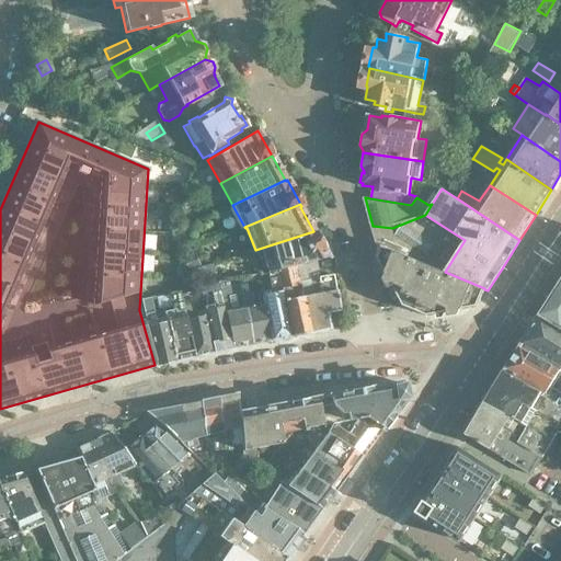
[(392,228),(373,226),(378,242),(377,250),(379,255),(384,245),(445,272),(465,240),(425,215),(392,228)]
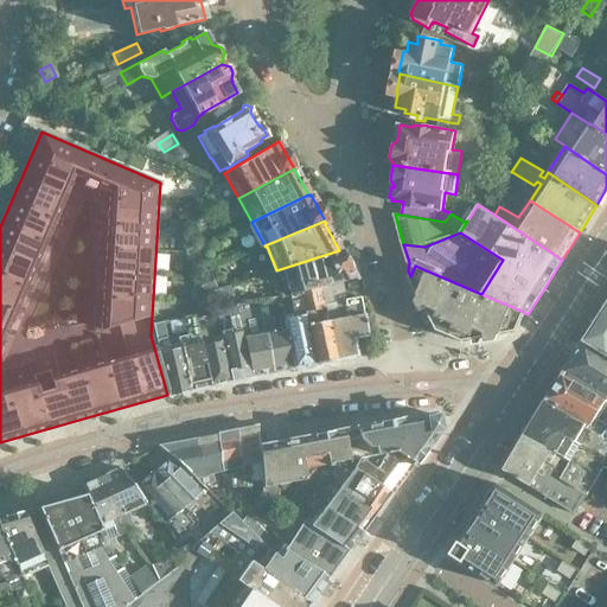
[(339,250),(276,270),(276,272),(281,269),(288,295),(343,282),(355,279),(339,250)]
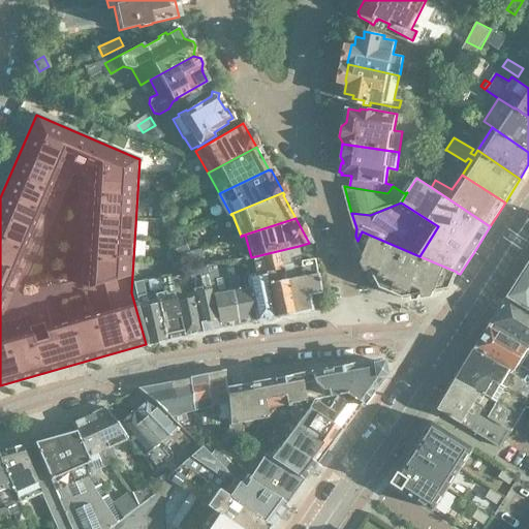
[(182,232),(177,219),(161,225),(167,239),(182,232)]
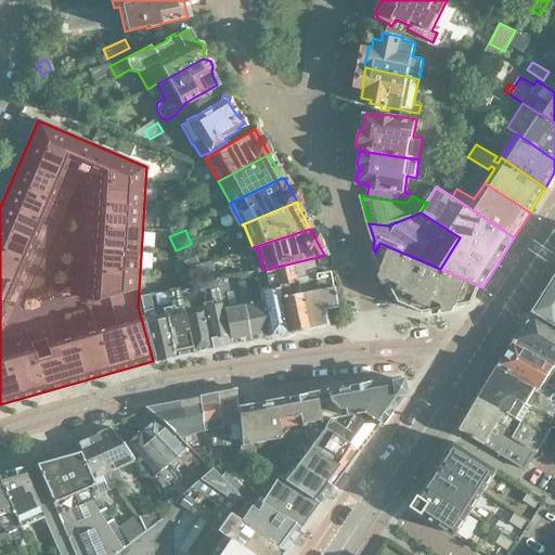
[(379,243),(375,253),(388,280),(388,281),(389,281),(395,289),(399,295),(399,296),(401,299),(401,298),(408,304),(414,308),(414,309),(417,311),(444,314),(455,312),(473,302),(482,287),(479,286),(479,285),(440,269),(379,243)]
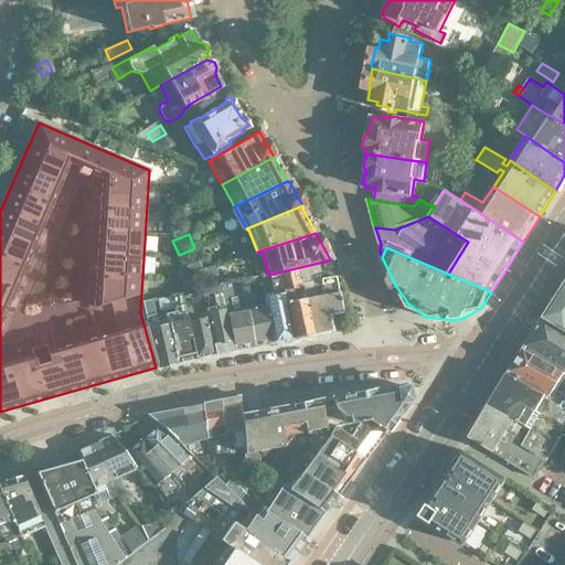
[(200,263),(194,248),(179,255),(184,269),(200,263)]
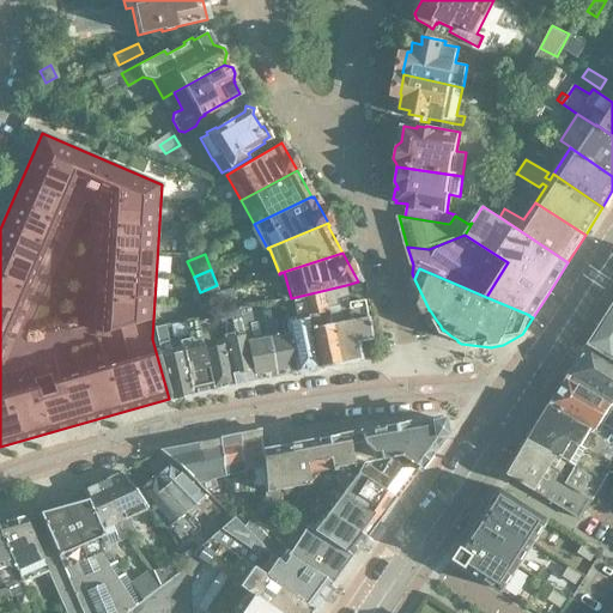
[(345,287),(323,292),(340,364),(357,360),(360,357),(357,343),(370,339),(364,301),(350,303),(349,303),(347,303),(345,287)]
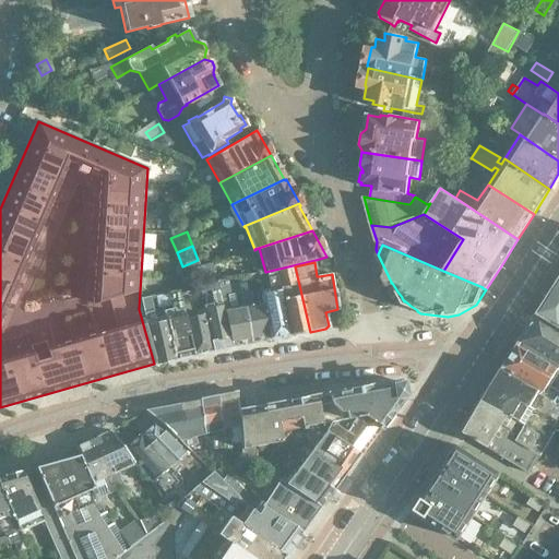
[(295,266),(276,271),(289,335),(310,332),(295,266)]
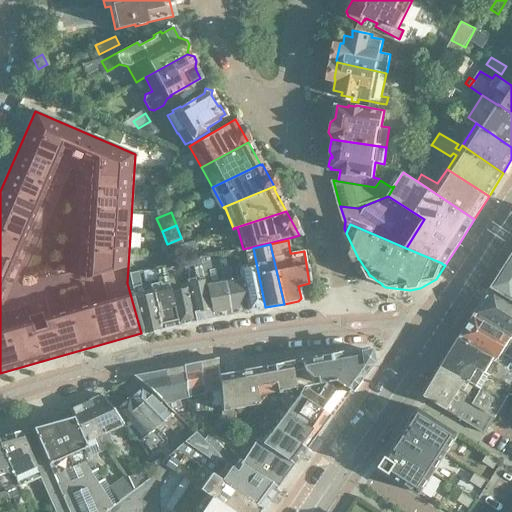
[(238,265),(239,270),(241,278),(247,310),(265,307),(253,248),(244,250),(247,263),(238,265)]
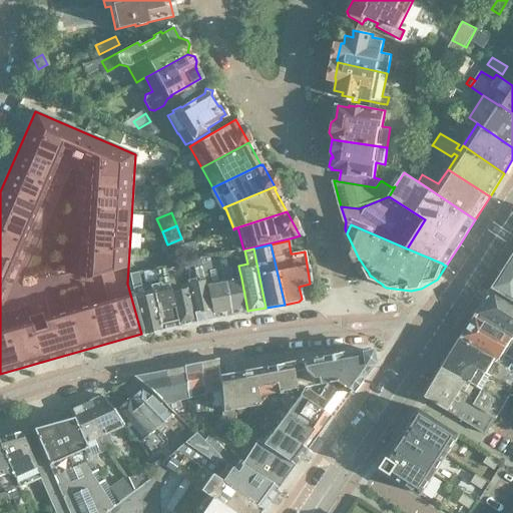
[(224,254),(217,257),(218,260),(220,270),(221,270),(227,269),(224,254)]
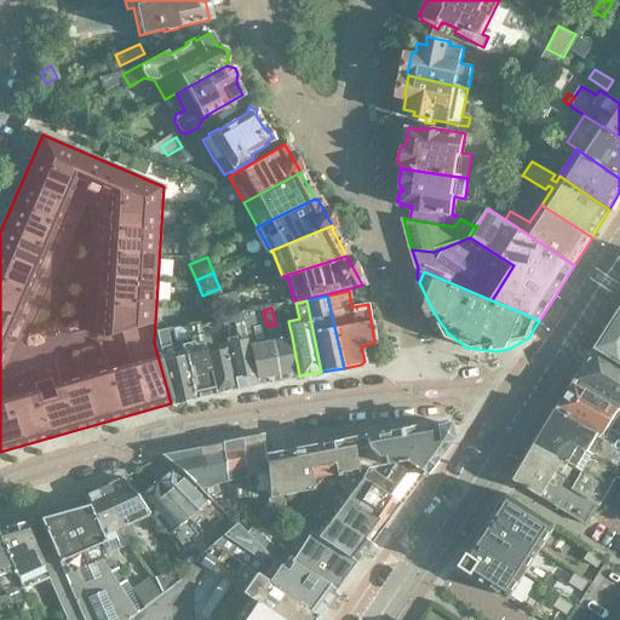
[(619,313),(612,327),(598,348),(619,360),(619,313)]
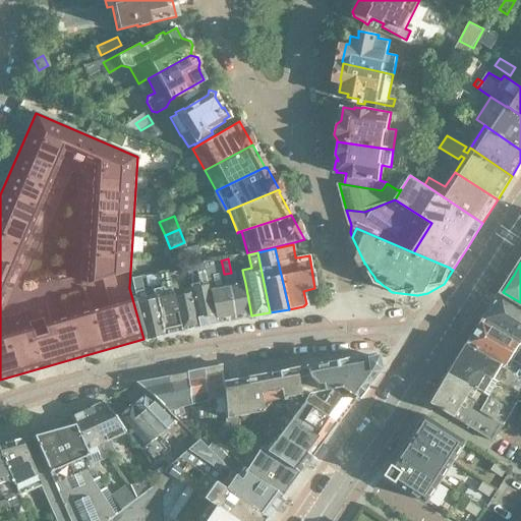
[(205,267),(216,323),(234,320),(225,274),(224,274),(222,264),(205,267)]
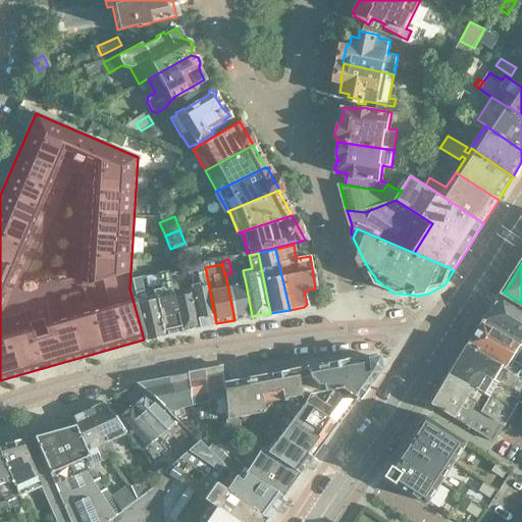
[(199,327),(216,323),(205,267),(205,265),(186,268),(187,274),(198,271),(201,286),(191,289),(192,294),(199,327)]
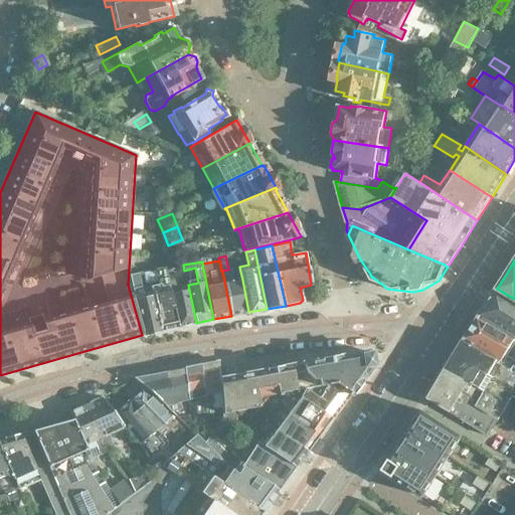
[(228,270),(222,271),(231,316),(248,312),(242,280),(233,281),(230,269),(228,270)]
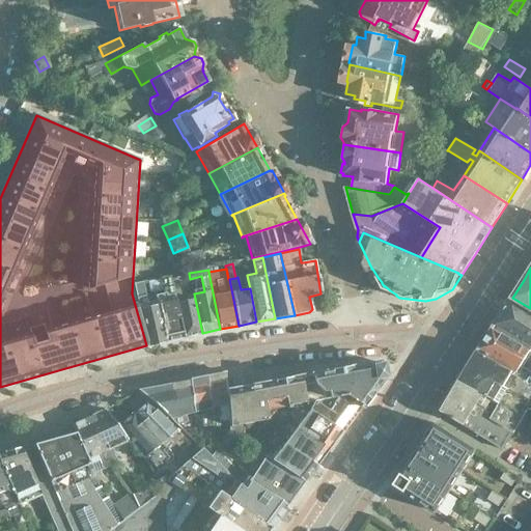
[(167,302),(159,304),(166,341),(184,337),(176,300),(173,289),(172,280),(166,281),(167,302)]
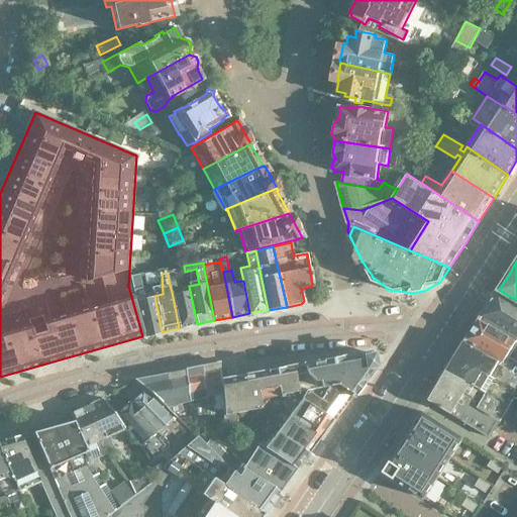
[(139,274),(130,276),(143,336),(162,332),(154,296),(144,298),(143,294),(139,274)]
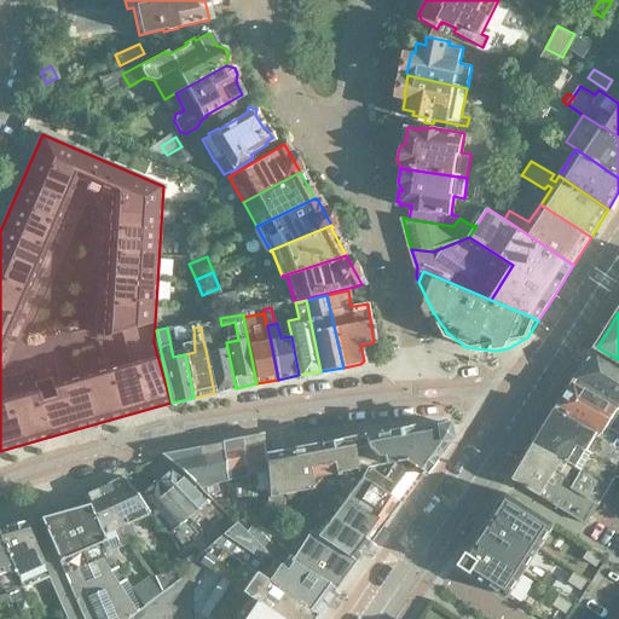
[(213,336),(202,337),(206,350),(214,393),(236,388),(227,348),(217,351),(213,336)]
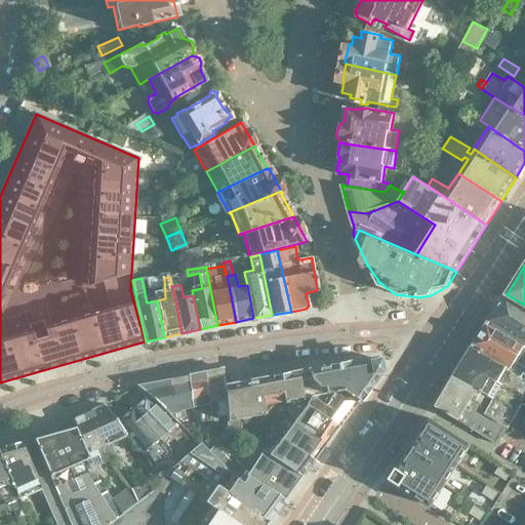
[(505,298),(489,321),(490,322),(524,342),(524,305),(507,294),(505,298)]
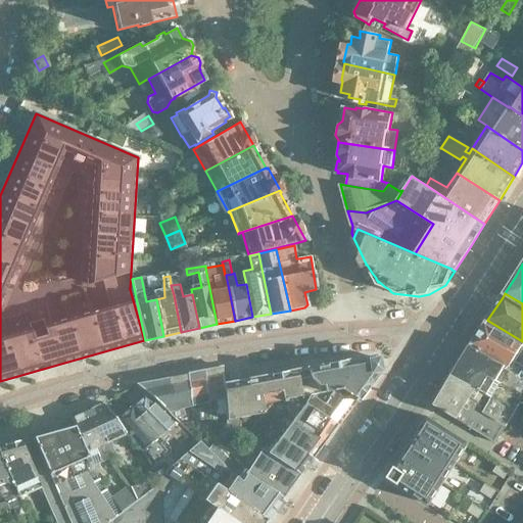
[(522,341),(488,321),(471,346),(505,365),(509,367),(513,362),(522,368),(522,341)]
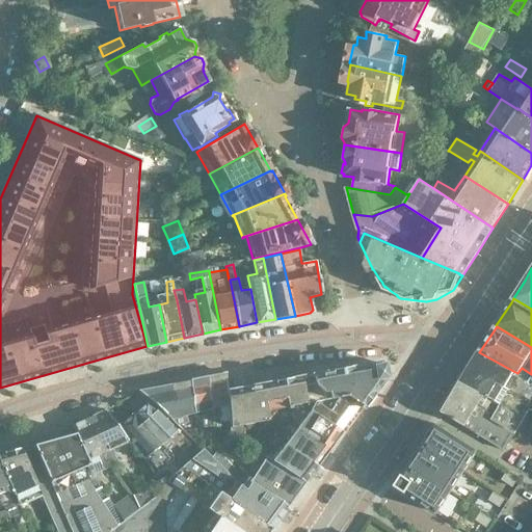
[(479,352),(461,382),(488,397),(496,386),(531,404),(531,374),(522,368),(517,373),(513,371),(479,352)]
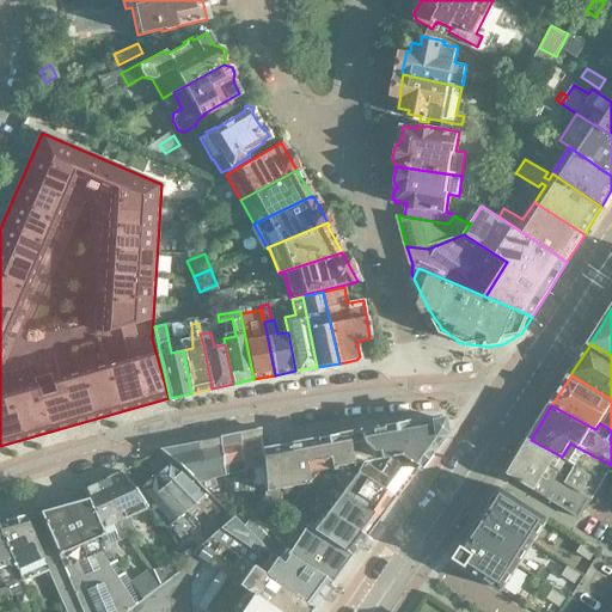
[(420,421),(347,434),(352,464),(361,463),(363,461),(379,459),(389,458),(398,456),(417,467),(444,433),(441,421),(436,417),(420,421)]
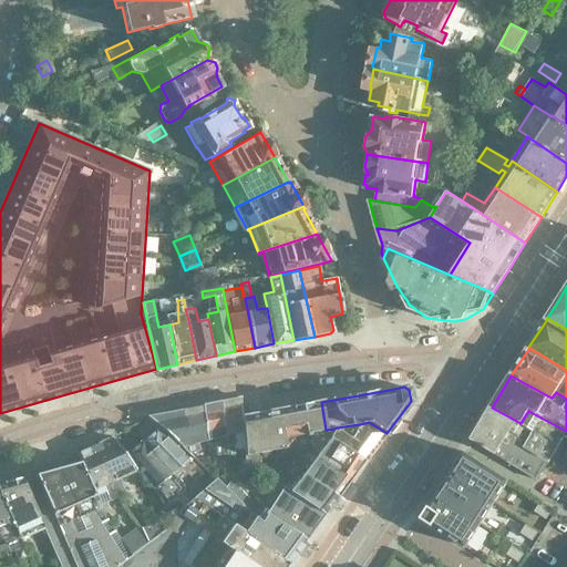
[(239,398),(222,402),(225,435),(227,455),(236,454),(234,444),(235,444),(234,434),(243,432),(241,418),(239,398)]
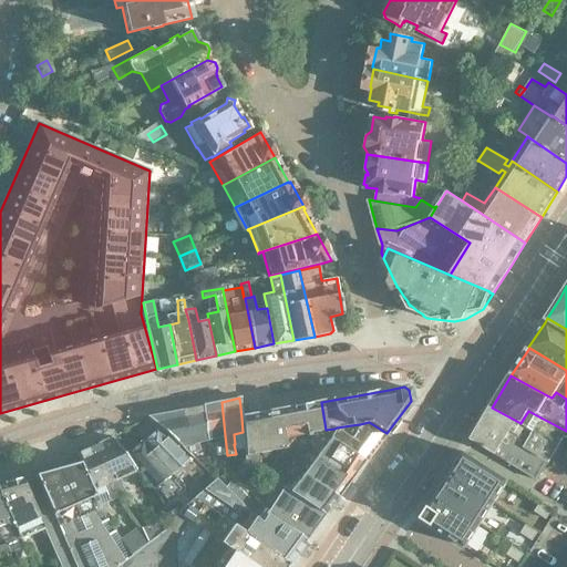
[(222,402),(203,405),(206,440),(225,435),(222,402)]
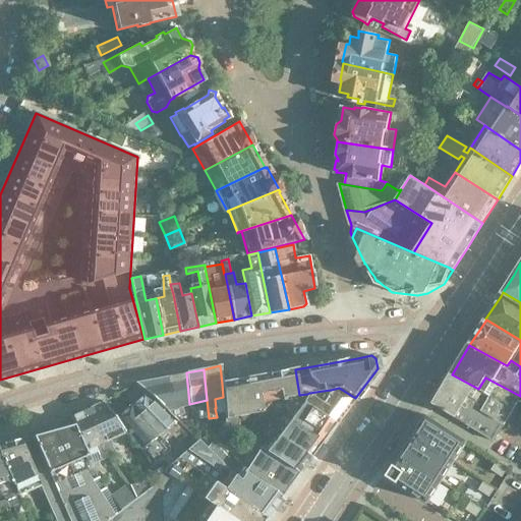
[(295,369),(257,377),(262,402),(272,400),(281,399),(281,401),(285,400),(284,398),(292,397),(292,396),(299,395),(295,369)]
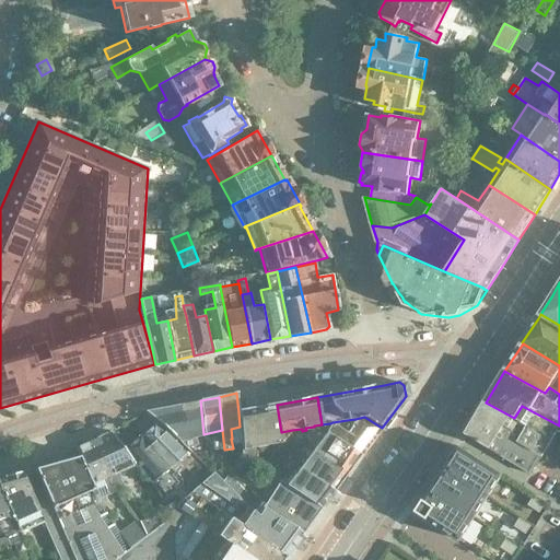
[(200,400),(182,404),(186,440),(196,438),(203,435),(203,434),(200,400)]
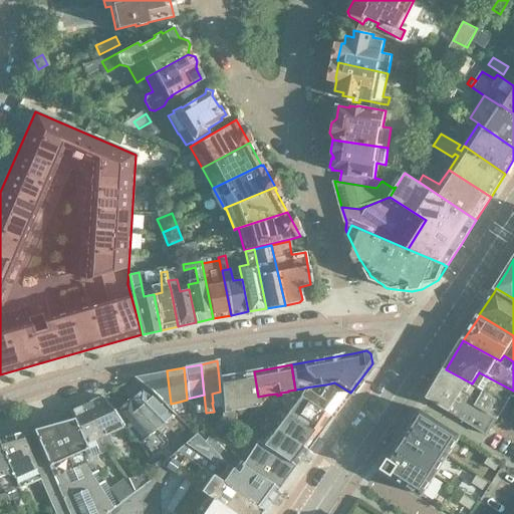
[(446,369),(428,399),(488,435),(513,391),(479,372),(472,383),(446,369)]
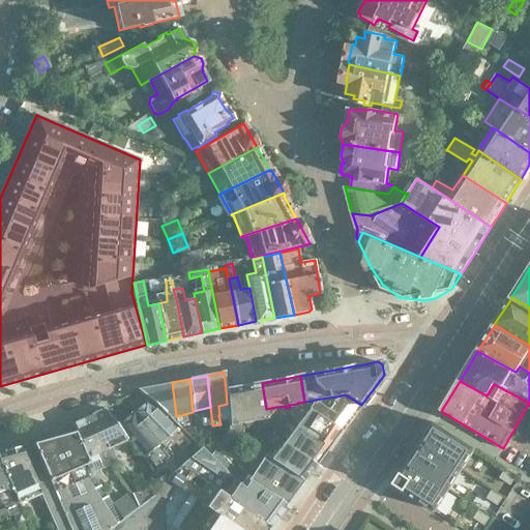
[(163,408),(162,409),(171,417),(177,423),(187,420),(185,414),(176,416),(172,382),(138,389),(163,408)]
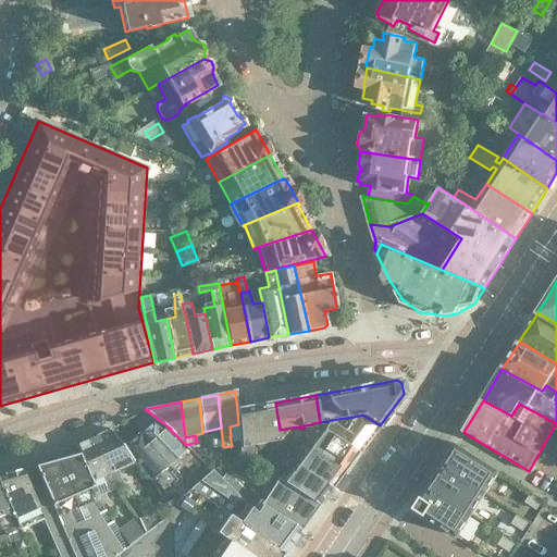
[(275,403),(237,410),(238,424),(240,447),(280,441),(281,438),(279,430),(280,430),(275,403)]
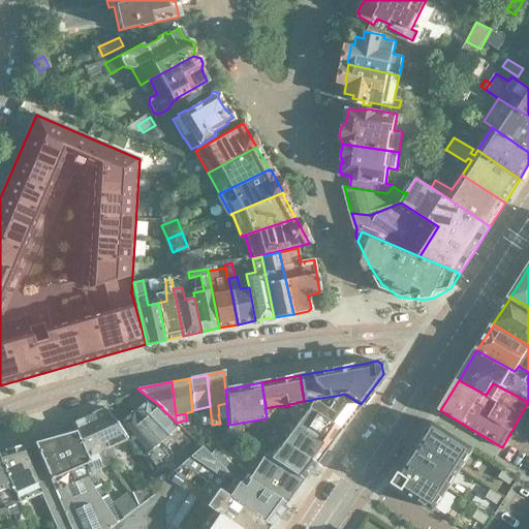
[(312,400),(308,408),(330,422),(341,430),(361,404),(344,394),(336,396),(331,402),(332,403),(328,408),(314,399),(312,400)]
